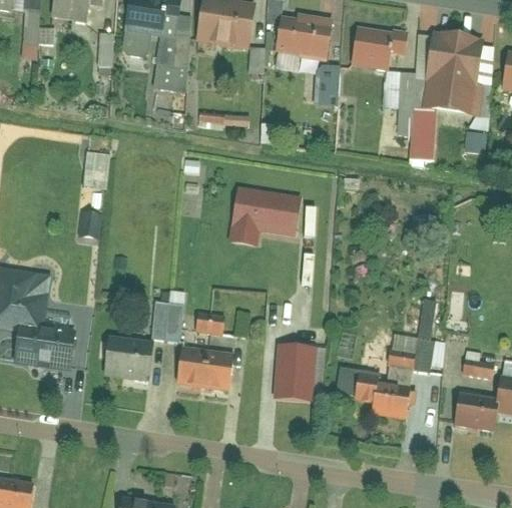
[(0,0),(0,8),(9,10),(10,0),(0,0)]
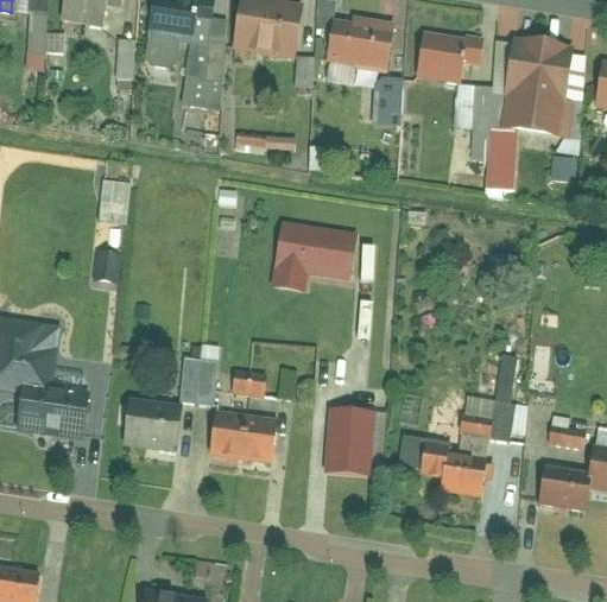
[(62,0),(59,19),(101,26),(105,5),(120,7),(121,0),(62,0)]
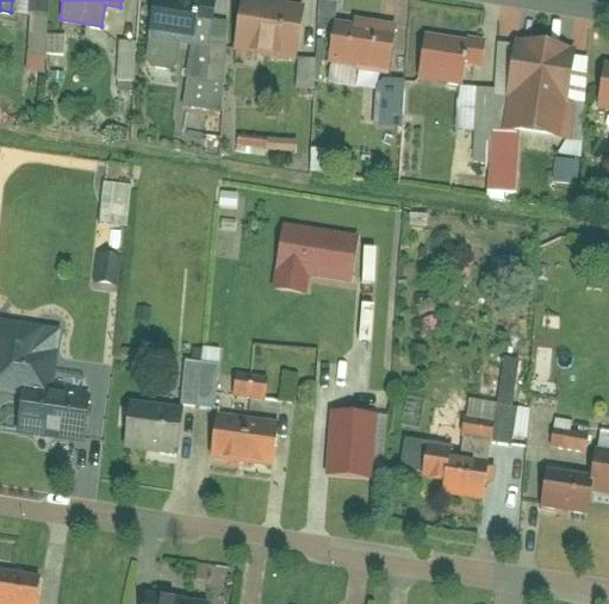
[(149,0),(145,31),(193,38),(196,17),(212,19),(215,0),(149,0)]
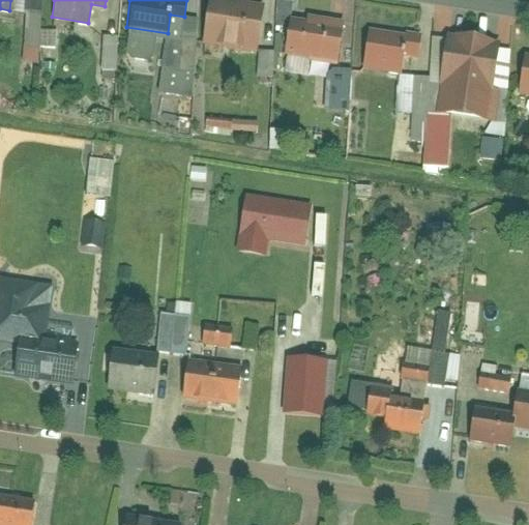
[(208,0),(202,41),(257,51),(265,2),(253,0),(208,0)]
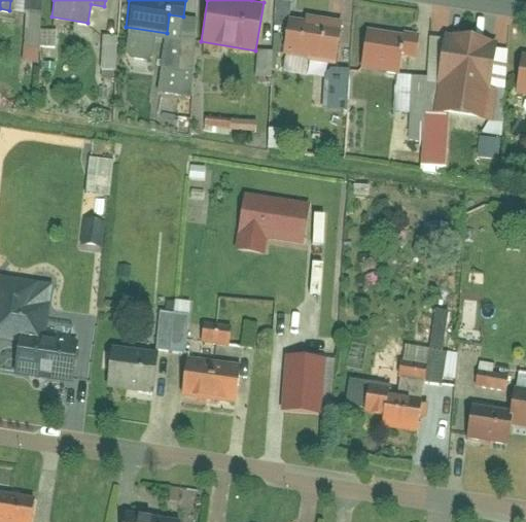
[(289,15),(283,51),(336,61),(343,19),(305,12),(305,18),(289,15)]
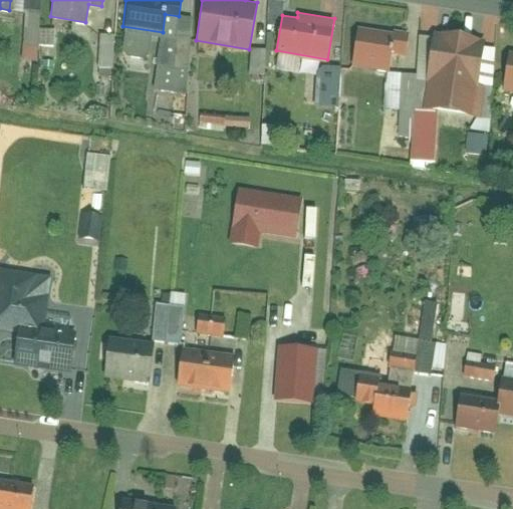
[(349,64),(388,71),(391,53),(406,55),(409,33),(356,24),(349,64)]
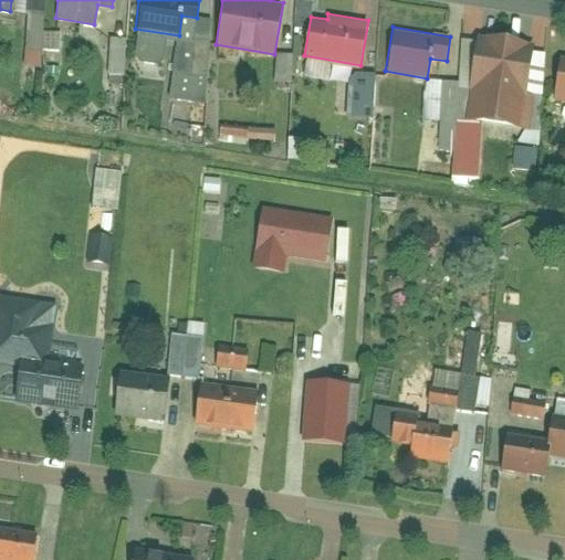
[(474,90),(470,116),(527,125),(533,90),(529,90),(536,40),(477,30),(468,88),(474,90)]
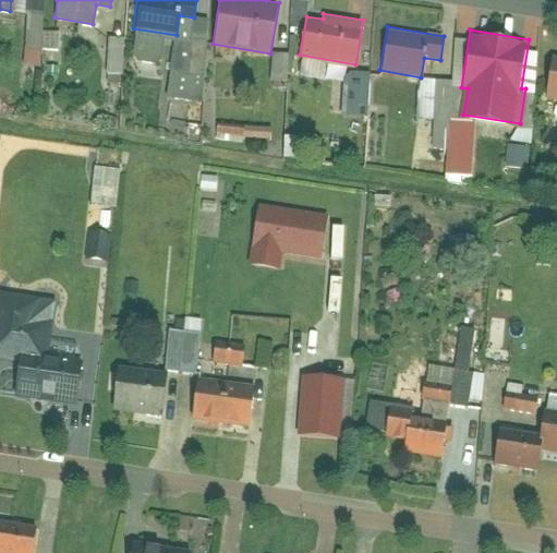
[(125,71),(126,38),(113,37),(113,53),(119,53),(118,70),(125,71)]
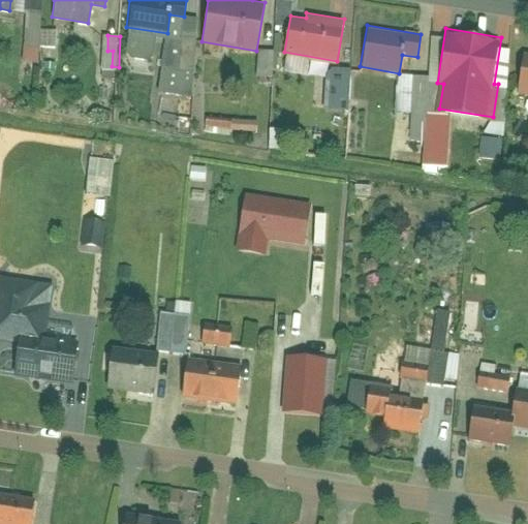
[(527,51),(524,50),(517,92),(527,94),(527,51)]
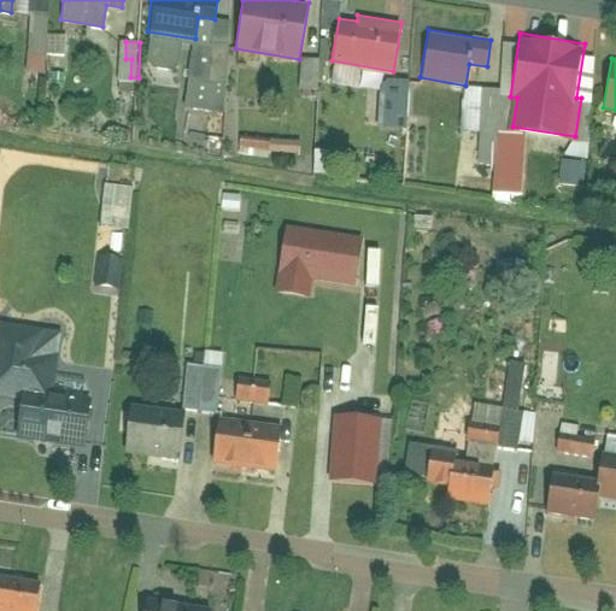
[(410,127),(414,81),(387,78),(383,124),(410,127)]
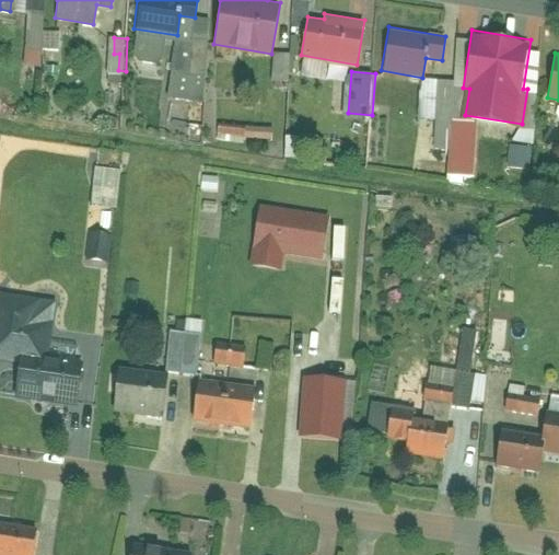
[(173,96),(208,99),(210,76),(186,73),(186,78),(175,77),(173,96)]
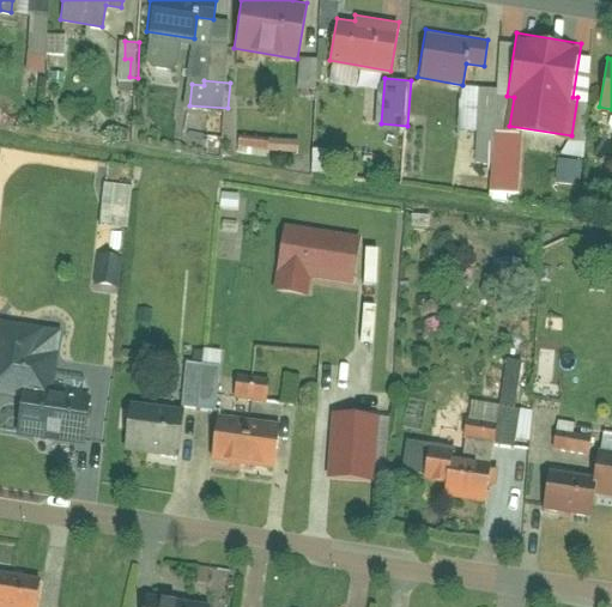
[(129,224),(132,189),(107,188),(103,222),(129,224)]
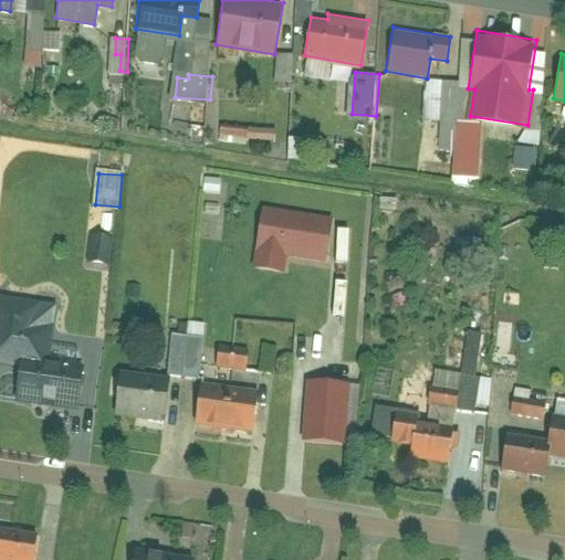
[(282,271),(285,253),(325,260),(334,214),(261,201),(249,265),(282,271)]
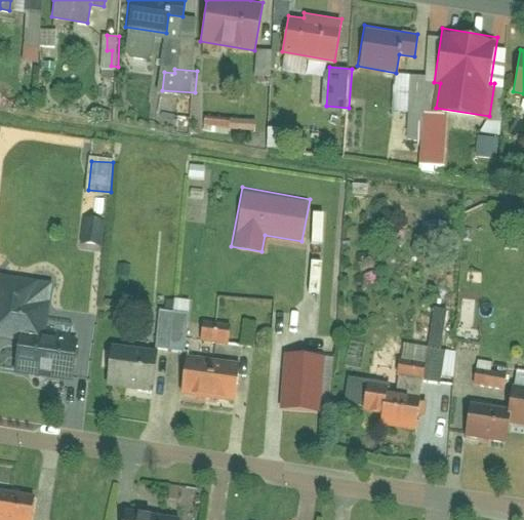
[(98,227),(79,224),(75,249),(95,252),(98,227)]
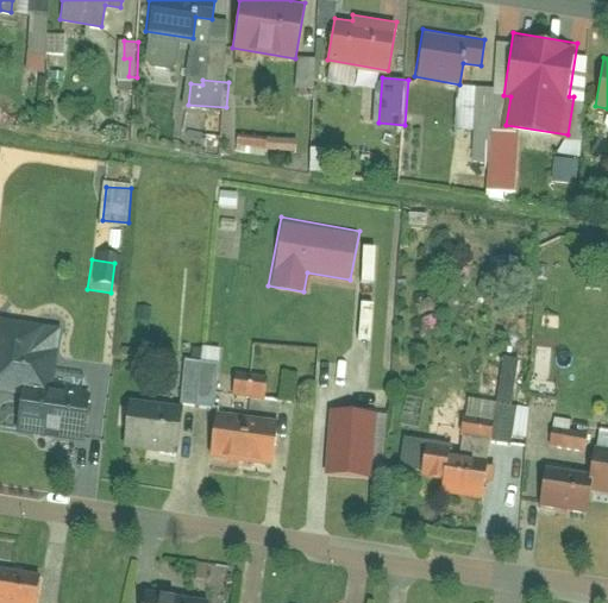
[(0,389),(20,393),(23,381),(50,385),(60,325),(0,315),(0,389)]
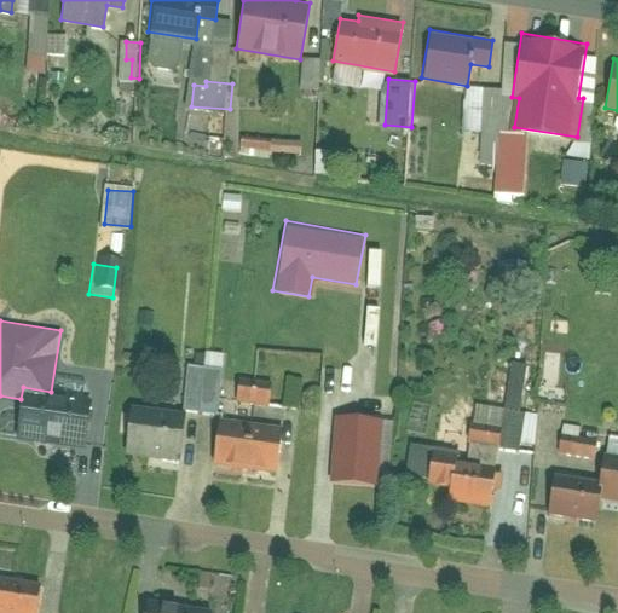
[(186,363),(180,406),(217,410),(221,368),(186,363)]
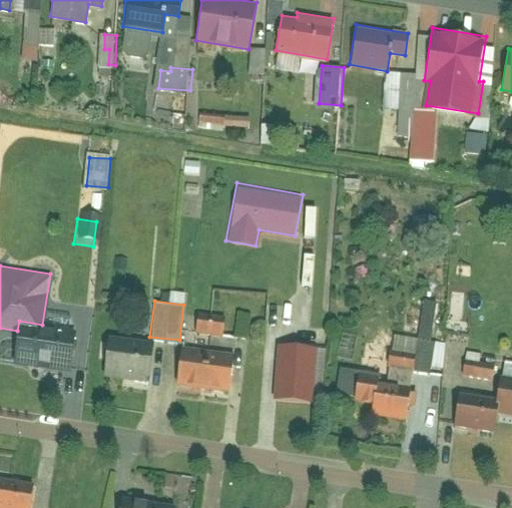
[(233,307),(231,330),(243,332),(246,308),(233,307)]
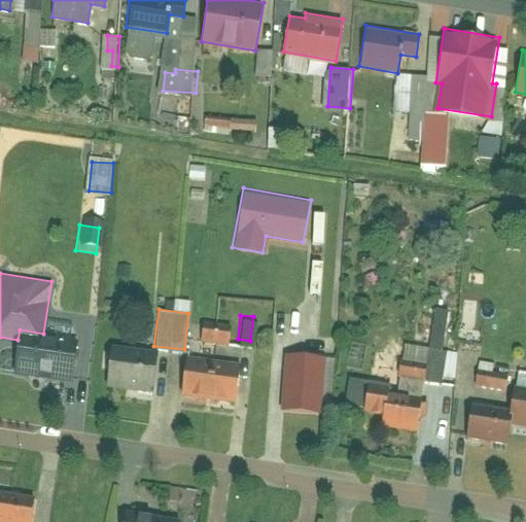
[(203,319),(201,341),(229,344),(231,323),(203,319)]
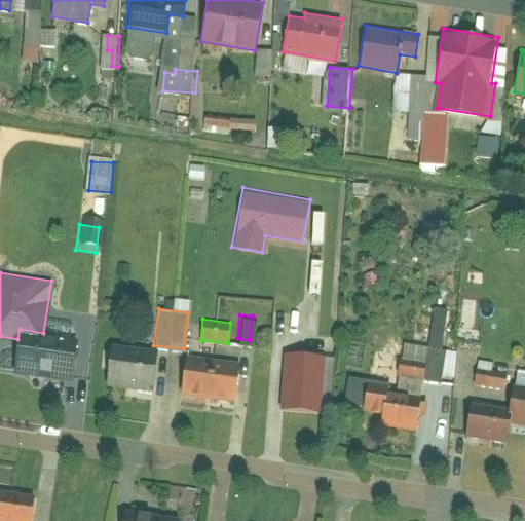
[(17,339),(13,370),(71,378),(77,337),(43,333),(20,329),(17,339)]
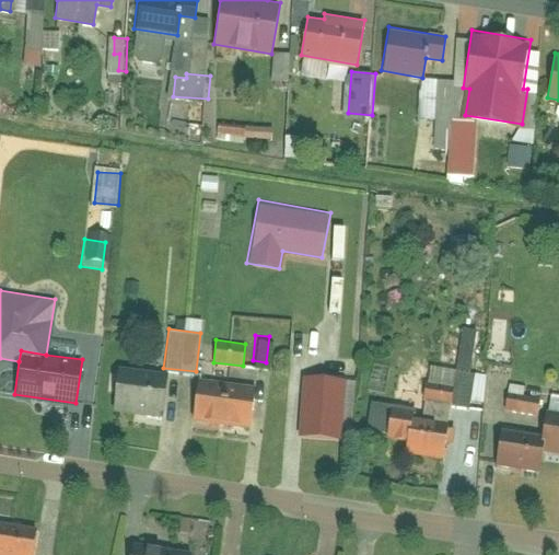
[(118,365),(113,408),(160,415),(165,370),(118,365)]
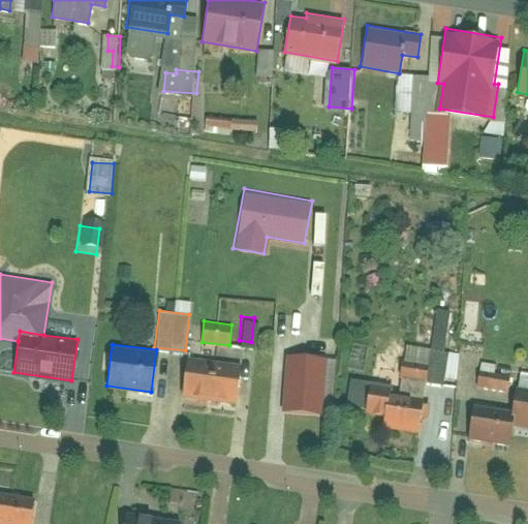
[(425,380),(461,382),(463,351),(409,346),(405,393),(424,395),(425,380)]
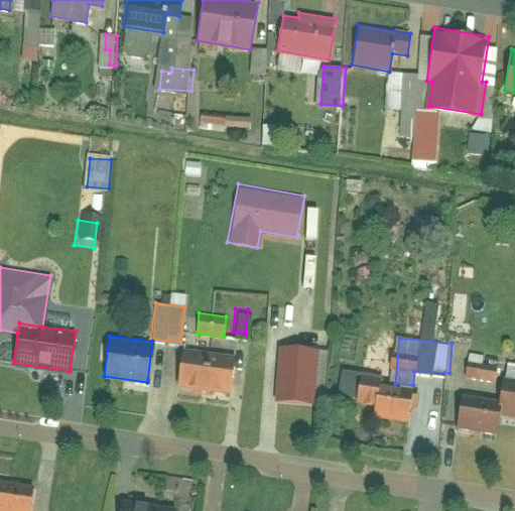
[(277,344),(273,399),(313,402),(317,347),(277,344)]
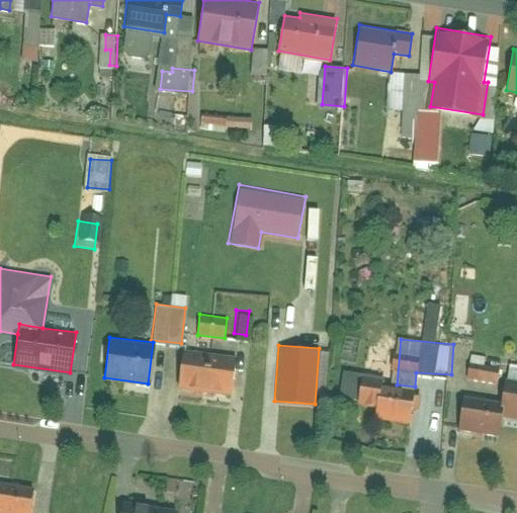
[(182,349),(177,388),(231,395),(236,356),(182,349)]
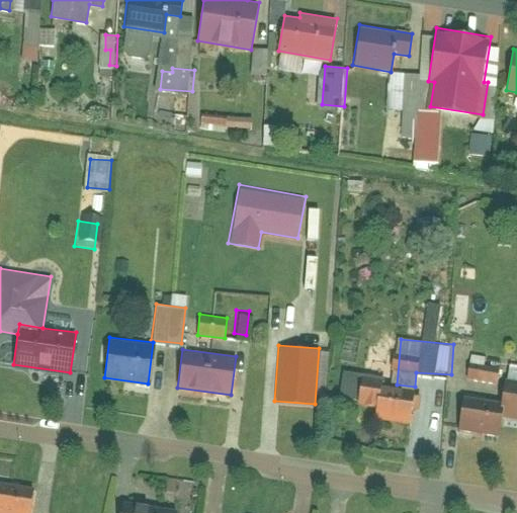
[(375,406),(374,417),(409,421),(413,390),(380,385),(381,378),(360,375),(356,403),(375,406)]
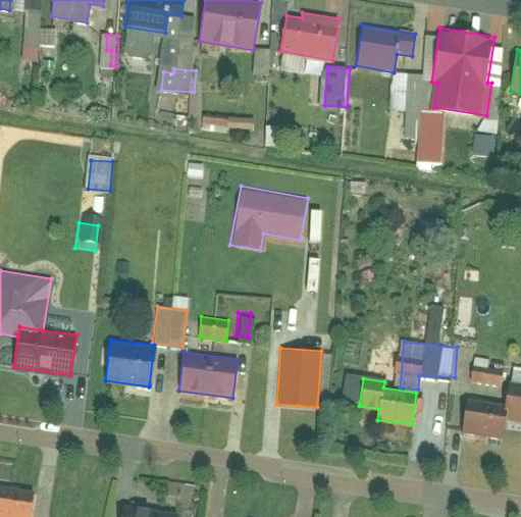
[(504,402),(502,416),(520,418),(520,382),(507,381),(504,402)]
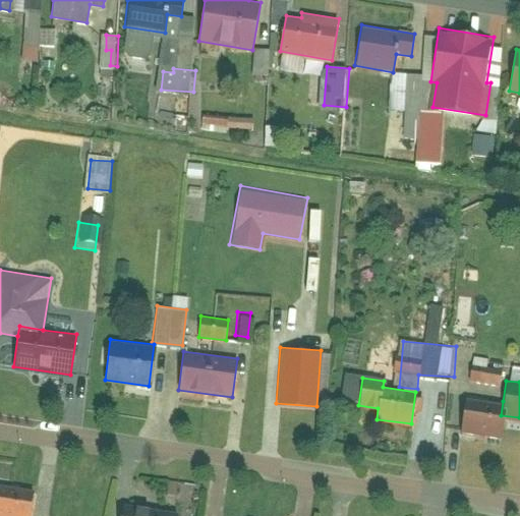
[(501,415),(503,401),(465,396),(460,431),(498,437),(501,415)]
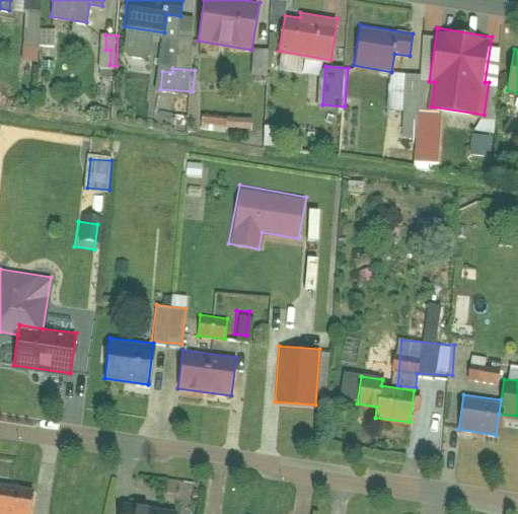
[(0,482),(0,513),(28,513),(33,487),(0,482)]
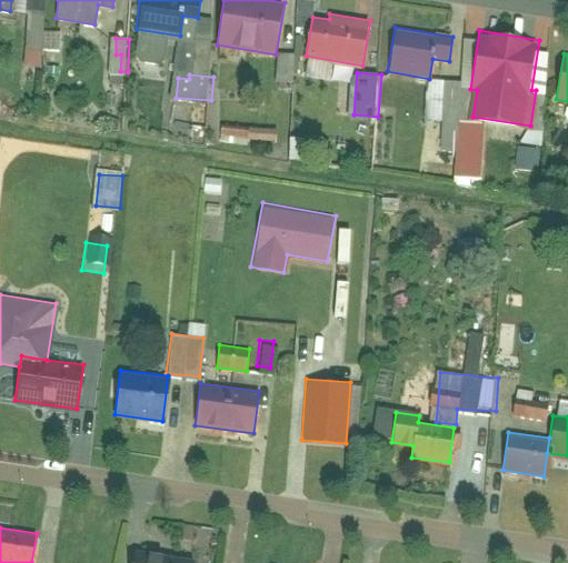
[(135,550),(132,562),(192,562),(193,559),(135,550)]
